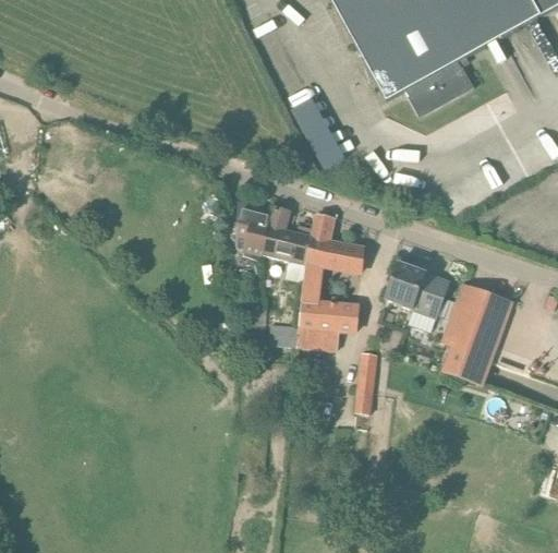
[(331,0),(386,100),(405,89),(409,94),(408,95),(419,115),(473,85),(461,64),(469,61),(466,56),(557,3),(557,0),(331,0)]
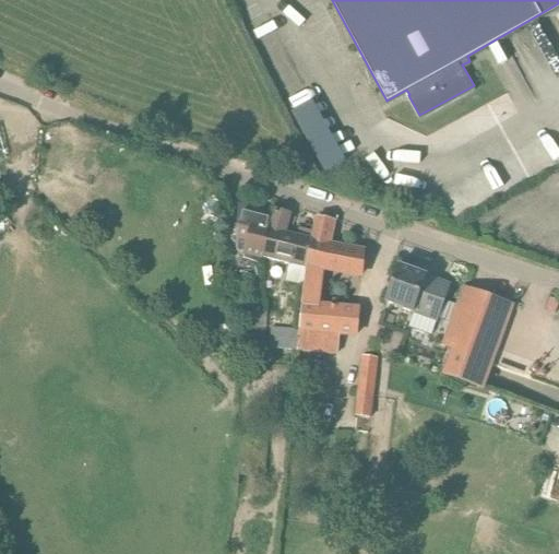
[(297,114),(324,180),(345,172),(318,105),(297,114)]
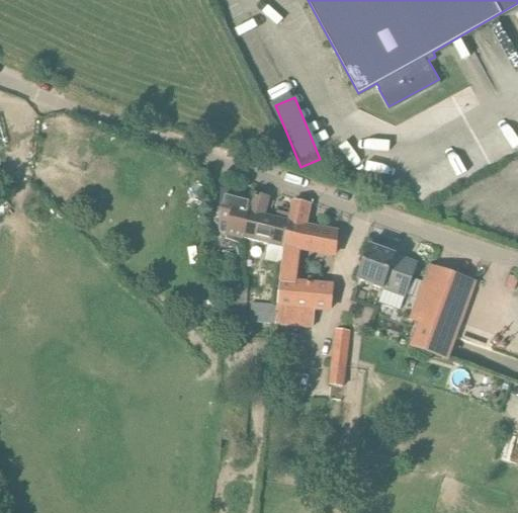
[(228,230),(242,234),(253,194),(222,187),(221,228),(228,229),(228,230)]
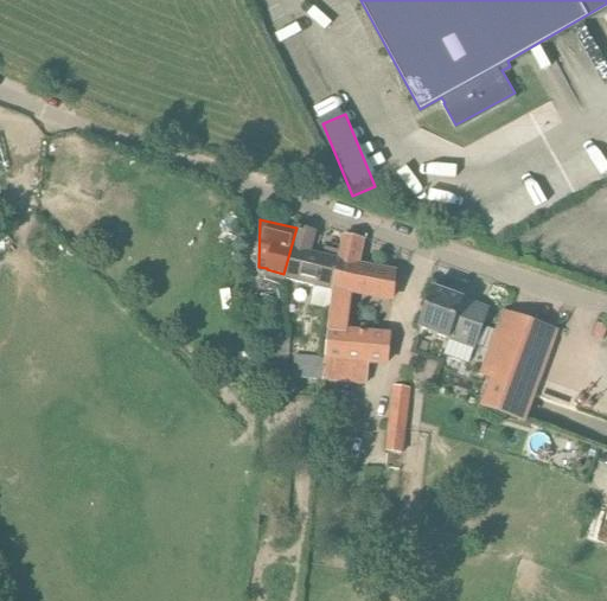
[(299,222),(296,228),(283,274),(332,285),(342,247),(326,242),(324,254),(308,249),(314,227),(299,222)]
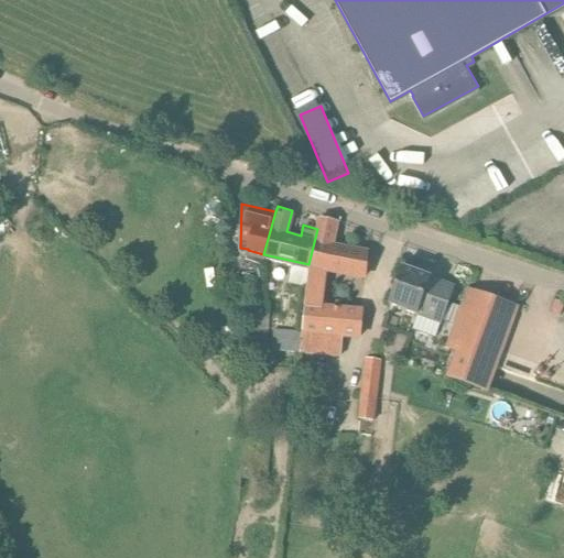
[(304,303),(302,327),(300,349),(342,353),(343,331),(359,332),(361,306),(321,303),(325,267),(326,265),(362,272),(365,250),(332,243),(337,217),(321,214),(317,229),(308,264),(306,280),(304,303)]
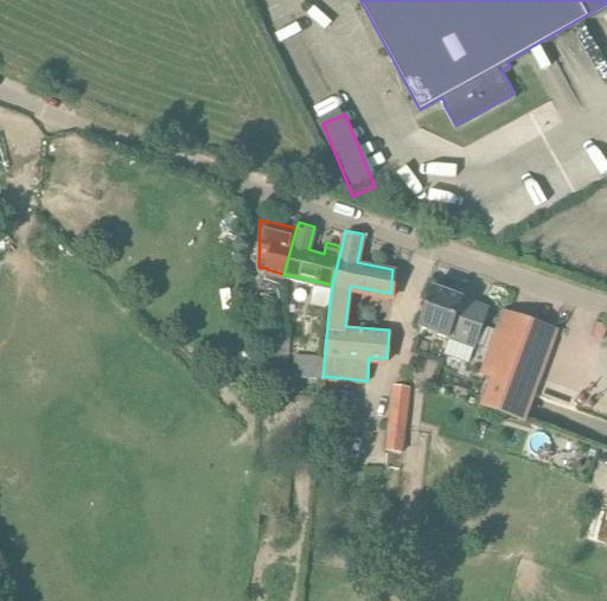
[(417,324),(452,336),(446,350),(470,359),(475,344),(490,304),(432,283),(417,324)]
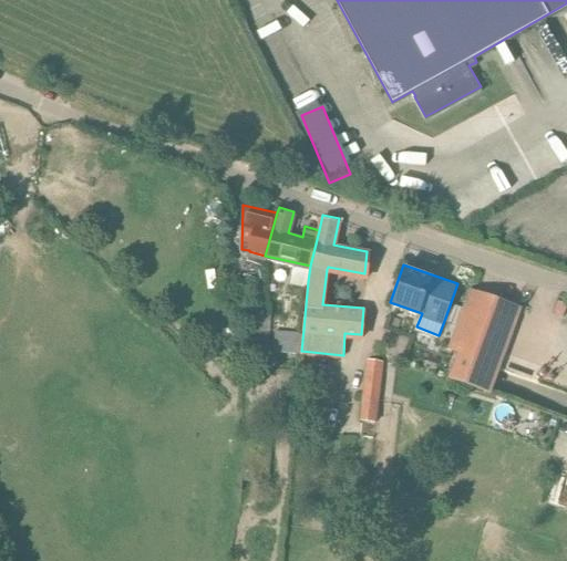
[(452,344),(462,347),(453,374),(488,387),(517,304),(472,288),(452,344)]
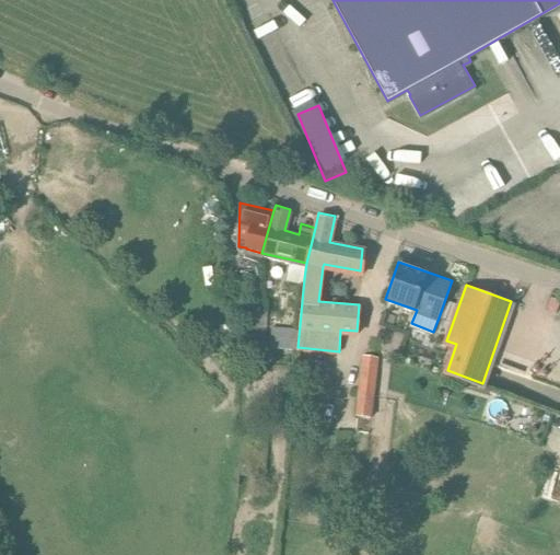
[(267,309),(245,308),(244,324),(267,324),(267,309)]
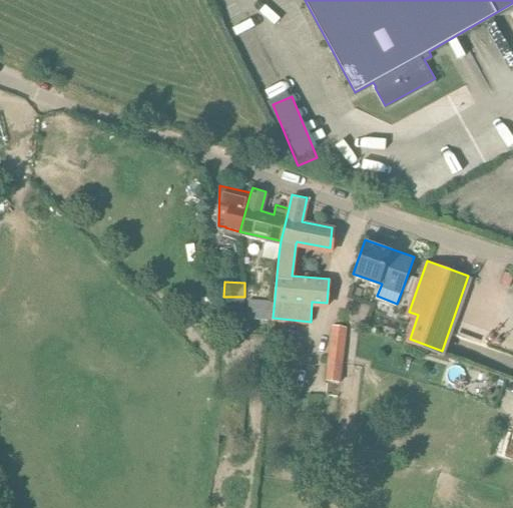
[(244,297),(223,297),(223,309),(244,310),(244,297)]
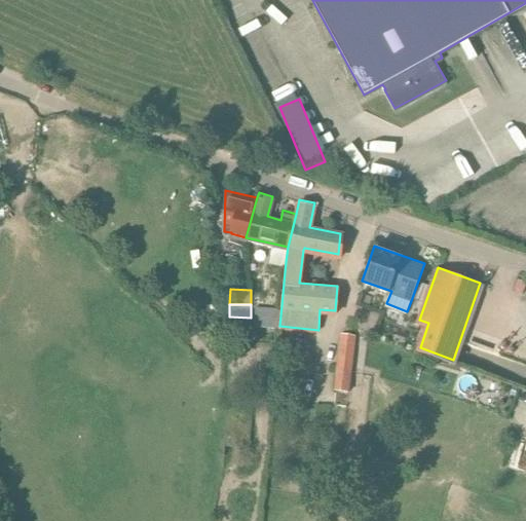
[(282,305),(255,304),(254,324),(279,326),(282,305)]
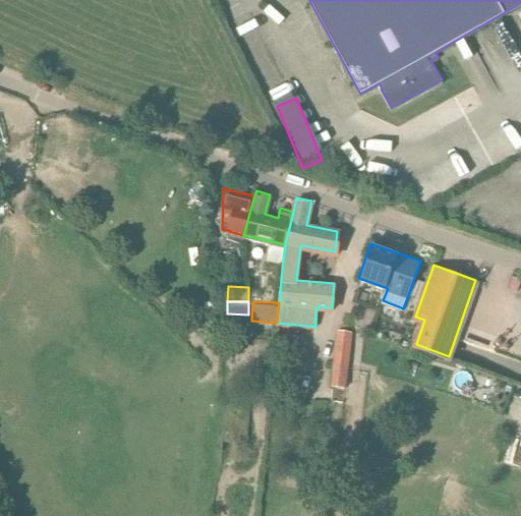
[(352,330),(338,328),(331,384),(345,386),(352,330)]
